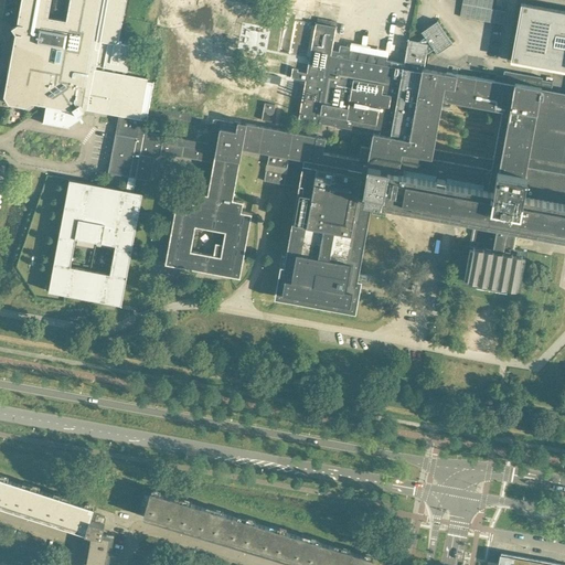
[(22,0),(18,24),(12,29),(17,34),(4,98),(9,104),(25,107),(27,106),(31,103),(46,106),(44,123),(43,121),(42,123),(70,128),(68,127),(80,120),(82,123),(83,123),(78,116),(84,112),(83,109),(83,106),(129,115),(141,117),(140,120),(147,121),(153,83),(147,82),(147,80),(126,75),(131,45),(119,43),(120,41),(118,41),(121,24),(123,24),(120,22),(123,21),(123,20),(126,2),(124,0),(22,0)]
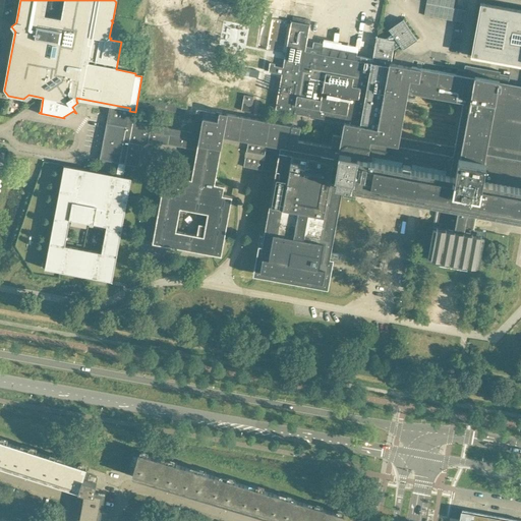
[(426,0),(424,15),(464,22),(466,11),(453,8),(454,0),(426,0)]
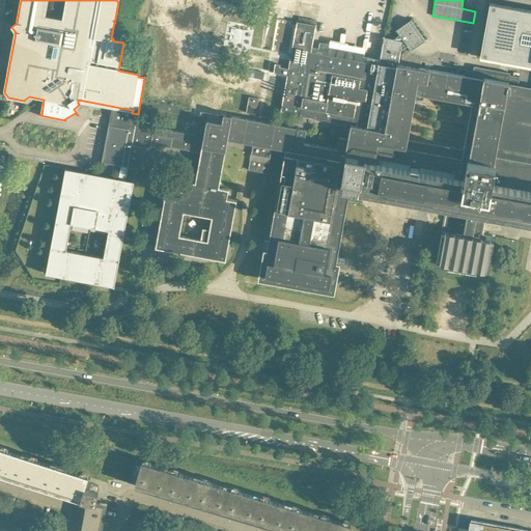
[(132,113),(133,110),(121,108),(118,128),(110,126),(101,175),(65,169),(46,274),(114,286),(134,182),(126,179),(128,167),(140,170),(144,148),(151,143),(183,149),(201,152),(195,183),(188,182),(186,191),(167,188),(156,248),(225,260),(236,200),(227,198),(228,189),(219,187),(228,139),(253,144),(251,155),(270,158),(269,163),(250,160),(248,170),(267,173),(281,176),(268,250),(263,250),(258,280),(334,295),(340,263),(336,262),(337,256),(348,194),(347,193),(348,189),(446,206),(442,227),(464,230),(463,235),(462,235),(462,233),(456,232),(456,234),(446,232),(445,232),(445,233),(442,233),(437,261),(440,262),(439,263),(448,266),(448,268),(447,268),(447,269),(476,274),(476,273),(475,273),(476,271),(484,272),(484,273),(485,271),(488,272),(494,243),(490,242),(490,241),(473,238),(474,232),(482,234),(486,215),(530,222),(530,10),(492,4),(481,56),(530,64),(530,86),(519,84),(520,76),(519,76),(519,77),(509,75),(510,73),(485,68),(485,73),(466,70),(465,76),(419,67),(419,68),(398,65),(401,50),(408,46),(411,51),(425,40),(411,20),(396,30),(399,34),(393,39),(384,37),(380,59),(363,57),(362,62),(327,56),(329,45),(319,43),(318,49),(312,47),(315,25),(297,22),(297,25),(291,24),(292,21),(277,19),(272,51),(291,54),(288,68),(280,67),(280,64),(275,64),(274,73),(287,76),(281,112),(350,124),(347,138),(338,136),(336,145),(304,140),(306,130),(220,114),(220,115),(201,112),(197,136),(136,124),(138,114),(132,113)]
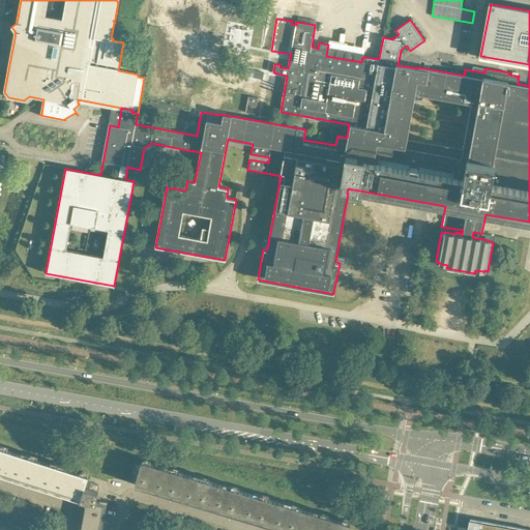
[(245,69),(244,76),(262,79),(263,72),(245,69)]
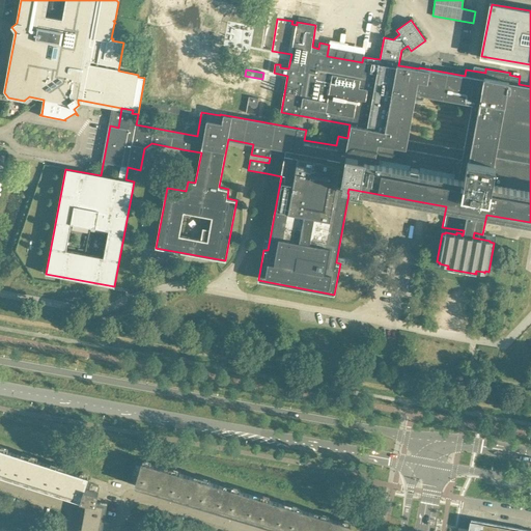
[(249,96),(246,113),(255,114),(258,99),(249,96)]
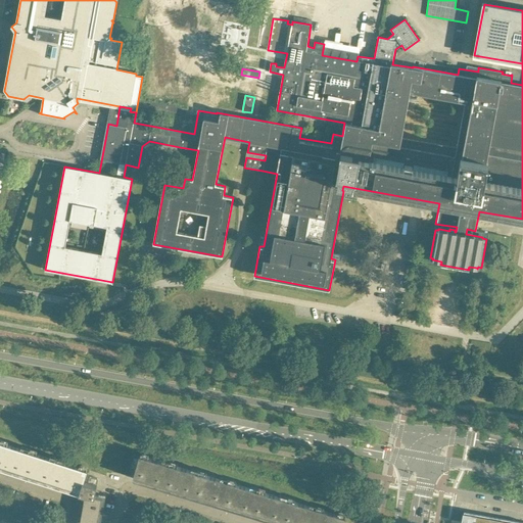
[(85,476),(87,470),(0,441),(0,466),(14,471),(14,470),(29,474),(29,475),(43,480),(43,479),(58,483),(57,484),(72,489),(73,488),(80,490),(79,493),(85,495),(80,522),(97,522),(102,497),(95,496),(98,480),(98,479),(97,478),(89,476),(89,477),(85,476)]
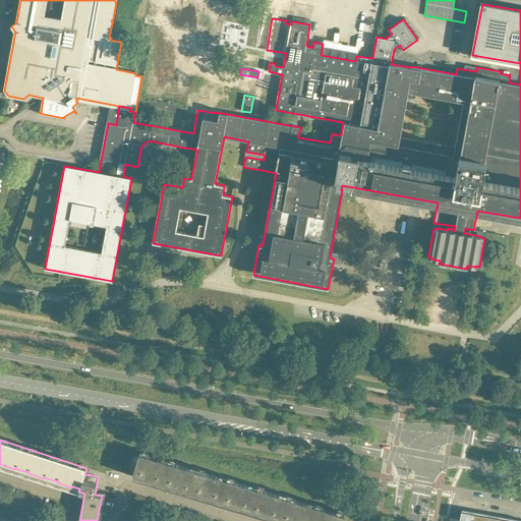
[(342,520),(343,520),(344,515),(139,453),(137,457),(133,456),(130,466),(134,467),(132,474),(140,476),(140,477),(155,481),(155,480),(170,485),(169,486),(183,490),(184,489),(198,494),(198,495),(213,500),(213,499),(228,503),(228,504),(242,508),(242,507),(257,512),(256,513),(271,517),(272,516),(286,520),(342,520)]
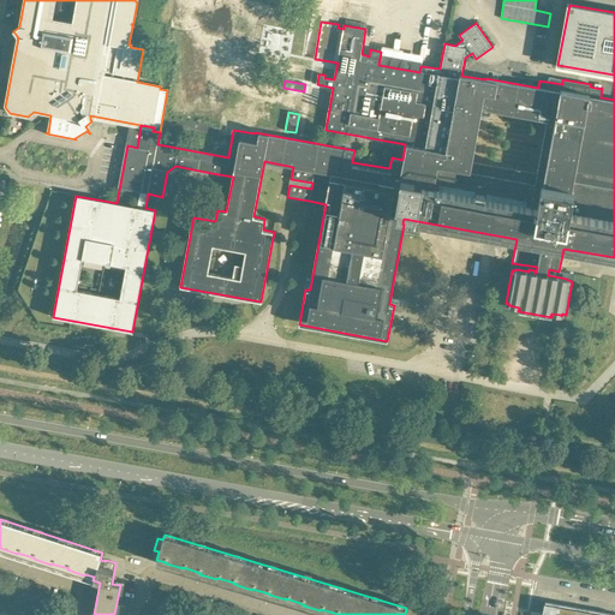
[(557,614),(560,604),(545,602),(543,614),(531,611),(530,614),(557,614)]
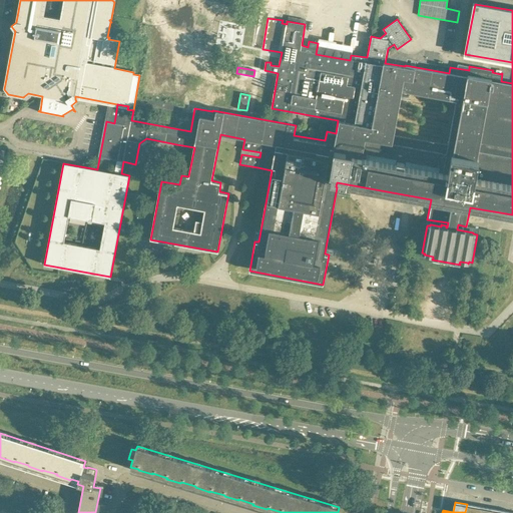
[(465,512),(477,512),(479,506),(467,504),(465,512)]
